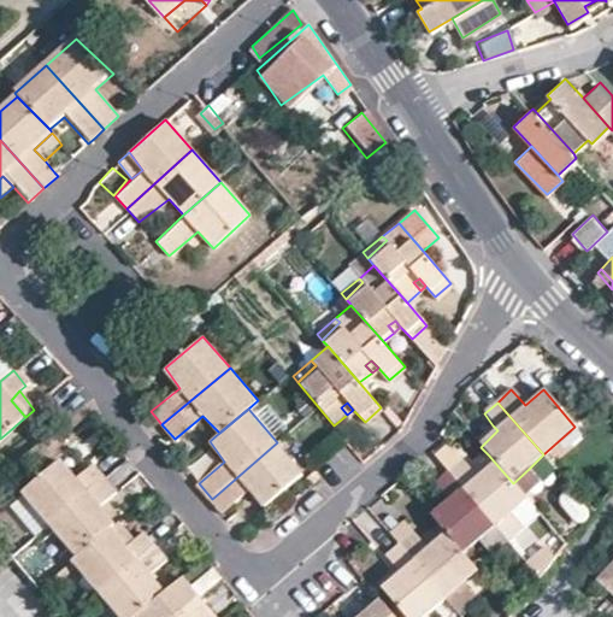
[(476,441),(481,447),(497,430),(493,425),(476,441)]
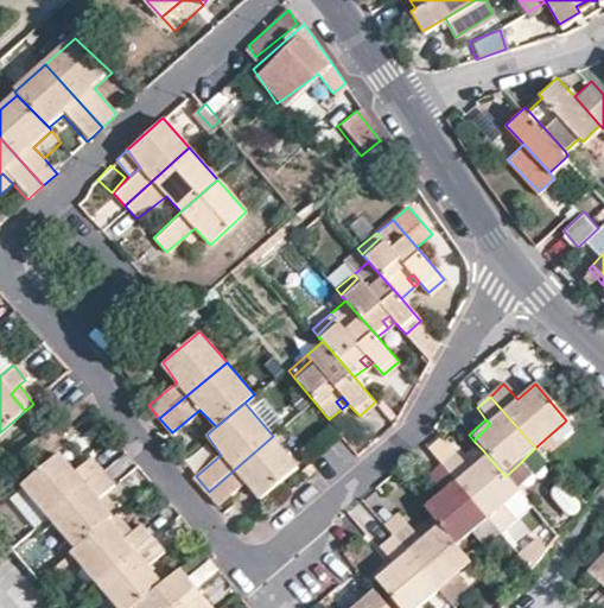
[(273,436),(209,492),(220,505),(247,482),(260,499),(299,466),(273,436)]
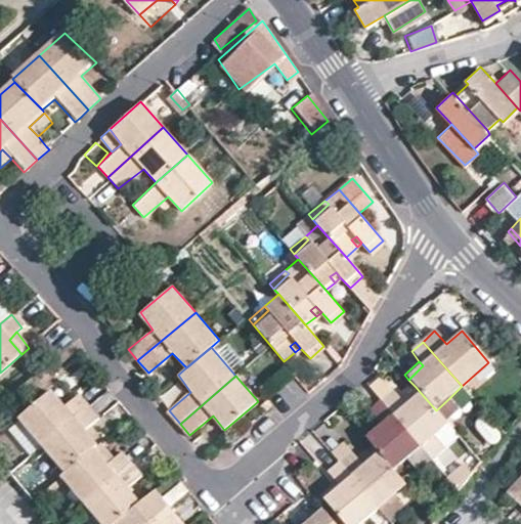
[(475,401),(462,386),(449,398),(436,410),(447,424),(475,401)]
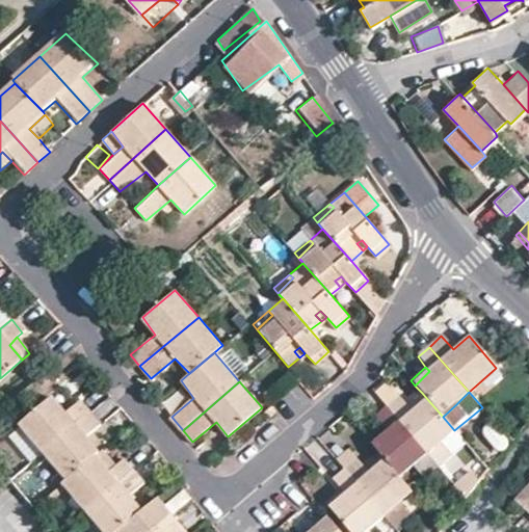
[(22,423),(44,449),(90,408),(80,397),(65,408),(52,393),(20,420),(22,423)]
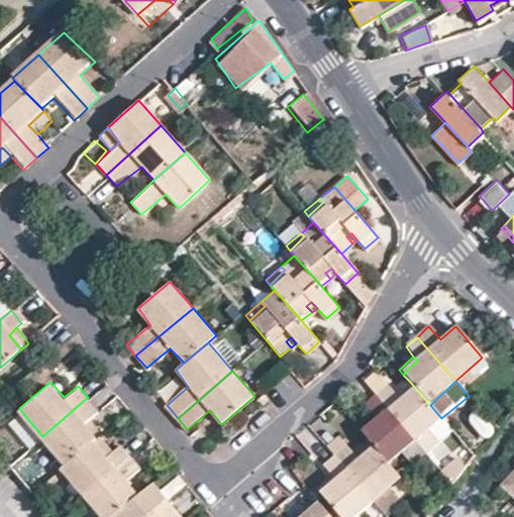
[(415,388),(410,382),(396,394),(400,400),(415,388)]
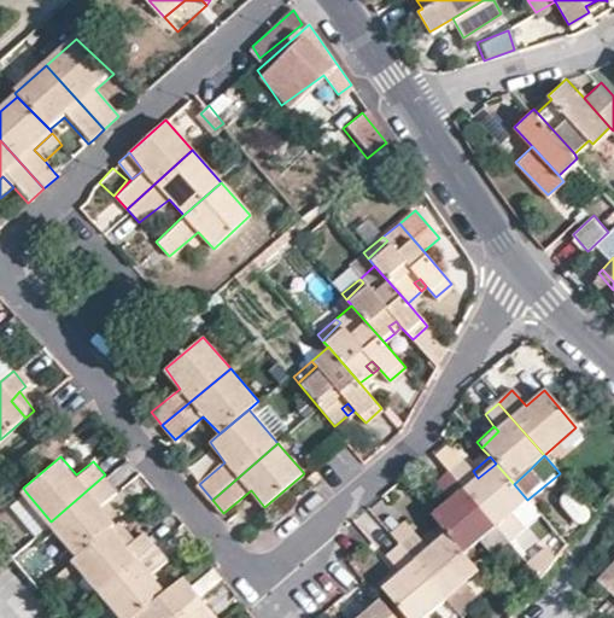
[(514,484),(496,464),(478,478),(473,471),(463,464),(451,474),(497,528),(513,513),(527,500),(514,484)]
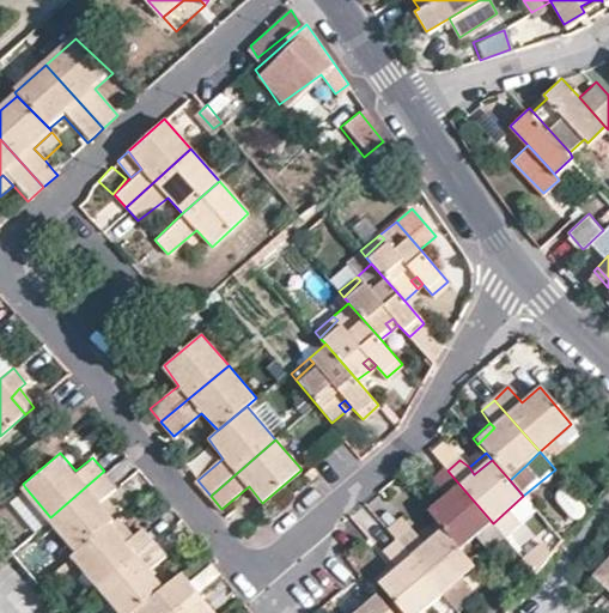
[(104,471),(50,517),(77,550),(110,519),(114,516),(101,498),(116,485),(104,471)]
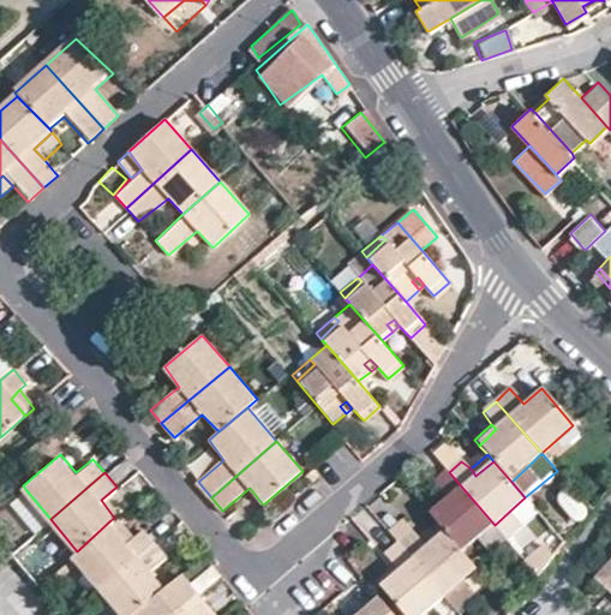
[(495,525),(449,472),(435,485),(448,500),(431,515),(445,532),(465,553),(478,541),(495,525)]
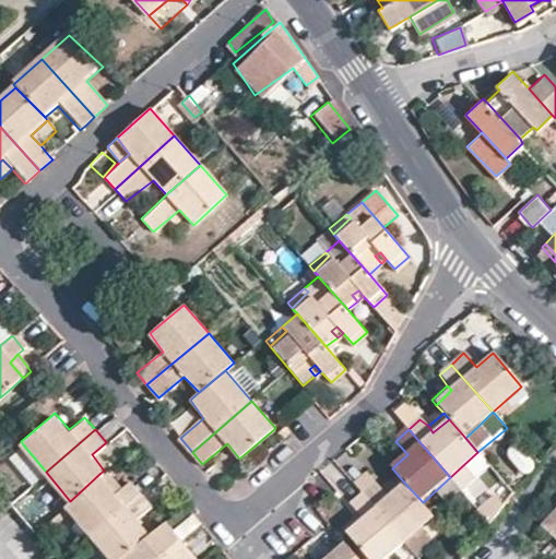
[(34,482),(46,472),(23,444),(11,453),(34,482)]
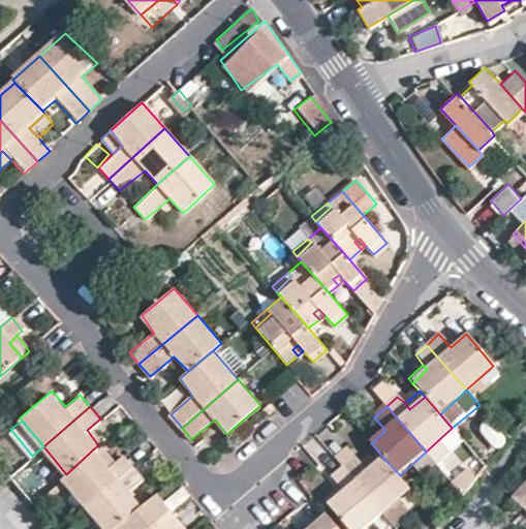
[(462,439),(452,428),(439,439),(450,450),(462,439)]
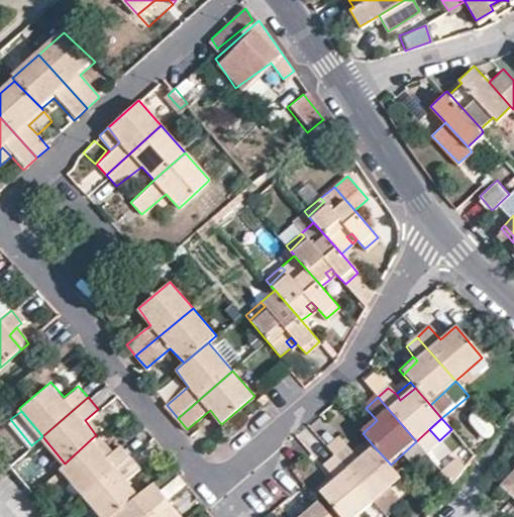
[(439,440),(429,429),(416,441),(425,452),(426,453),(440,441),(439,440)]
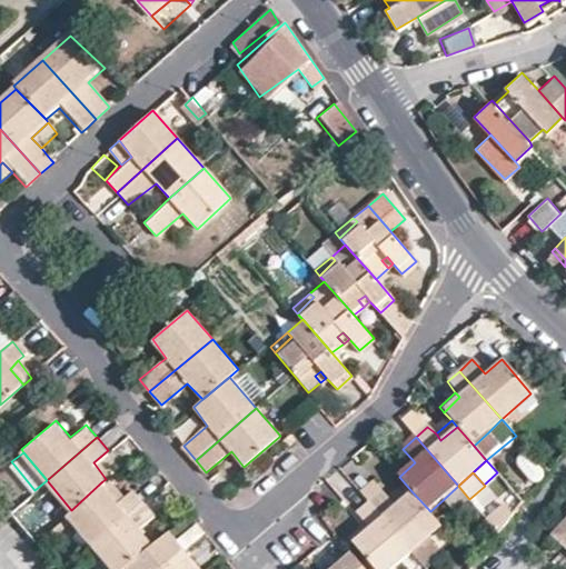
[(112,473),(106,479),(102,481),(119,500),(128,491),(112,473)]
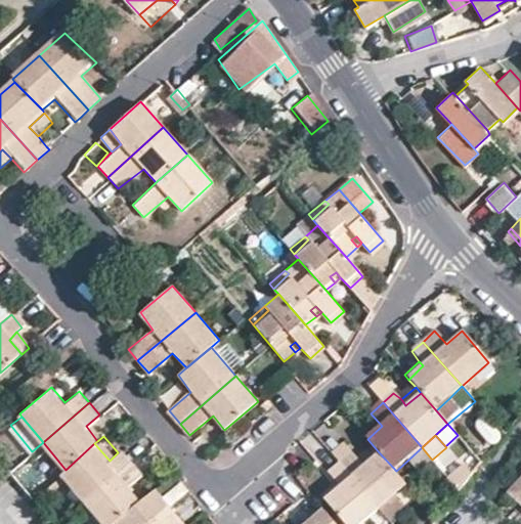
[(110,461),(94,443),(66,470),(62,472),(87,499),(133,461),(123,448),(118,452),(110,461)]
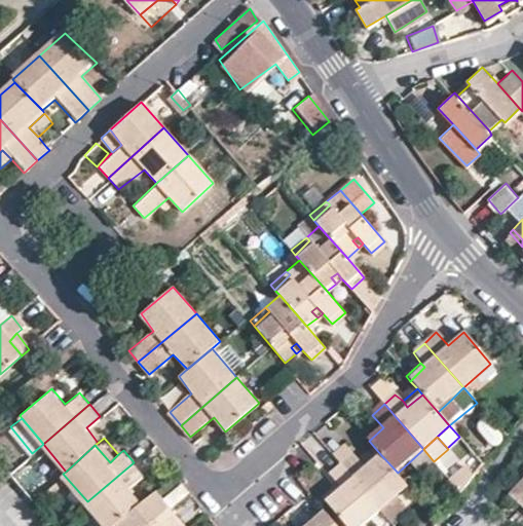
[(433,460),(423,449),(409,462),(418,473),(433,460)]
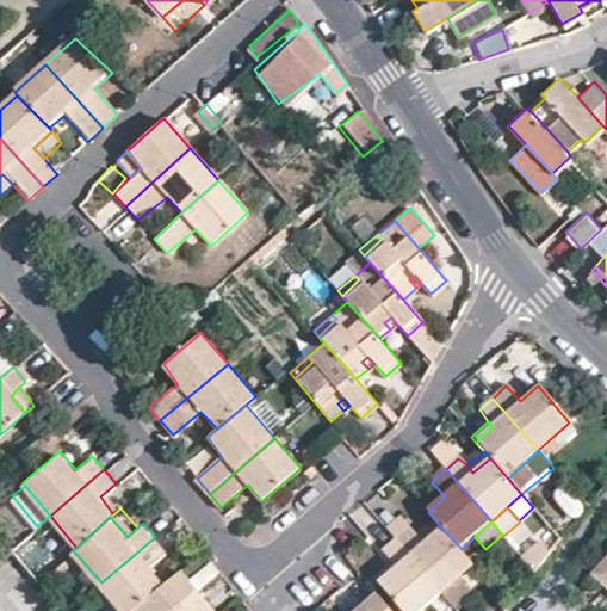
[(462,549),(443,529),(425,544),(412,528),(397,541),(445,593),(476,566),(462,549)]
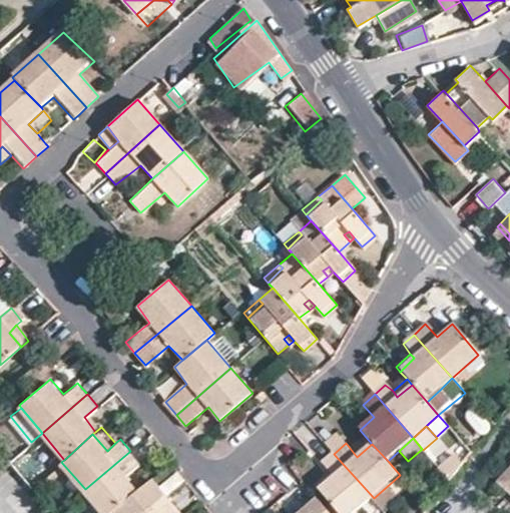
[(140,462),(130,451),(85,489),(104,512),(110,512),(115,510),(139,488),(127,474),(140,462)]
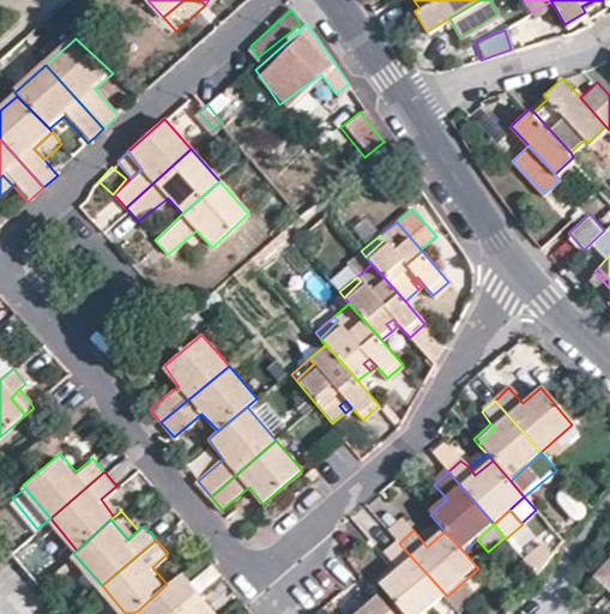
[(542,542),(521,559),(535,575),(551,554),(542,542)]
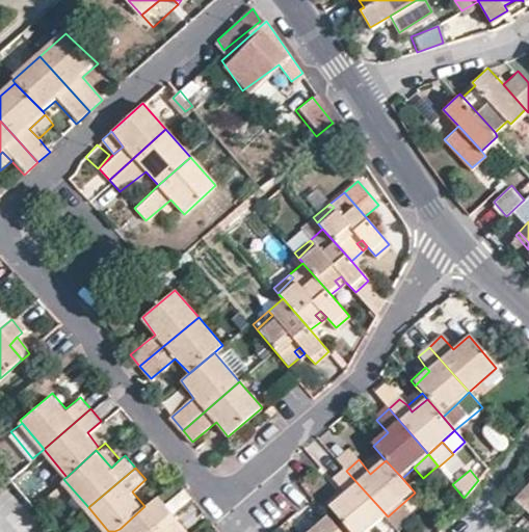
[(351,531),(369,531),(388,516),(346,471),(335,481),(347,497),(333,510),(351,531)]
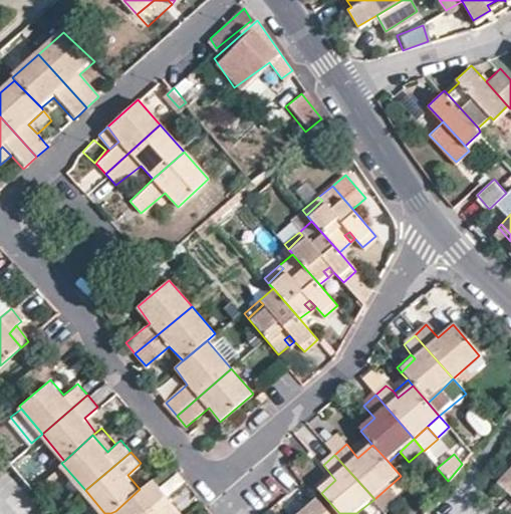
[(502,484),(510,474),(510,465),(497,480),(502,484)]
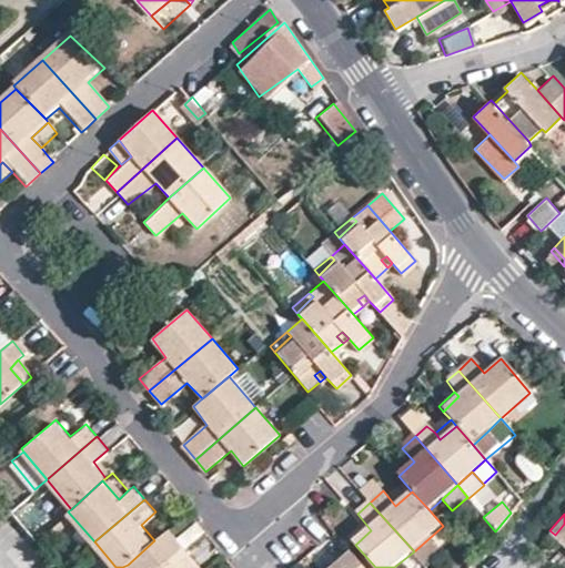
[(564,524),(555,535),(564,545),(564,524)]
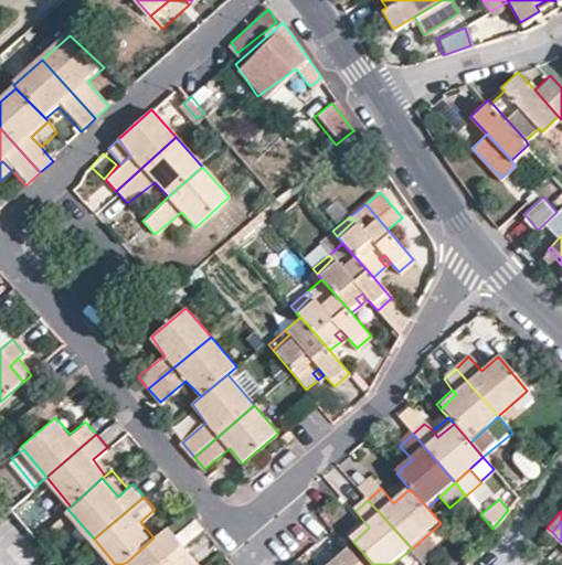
[(169,524),(162,530),(169,535),(175,531),(169,524)]
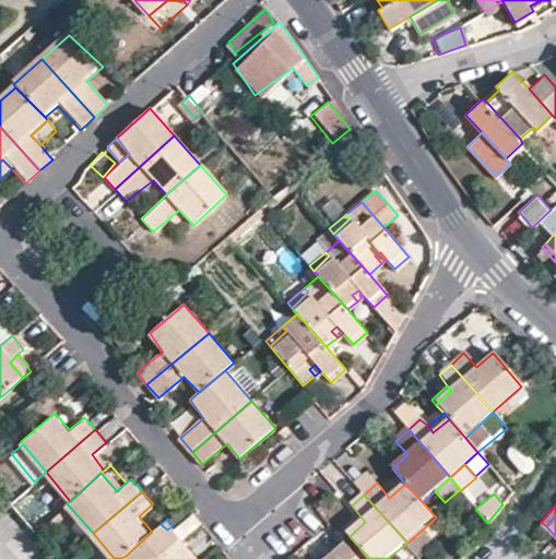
[(161,524),(152,532),(126,556),(128,558),(160,558),(184,538),(173,525),(167,530),(161,524)]
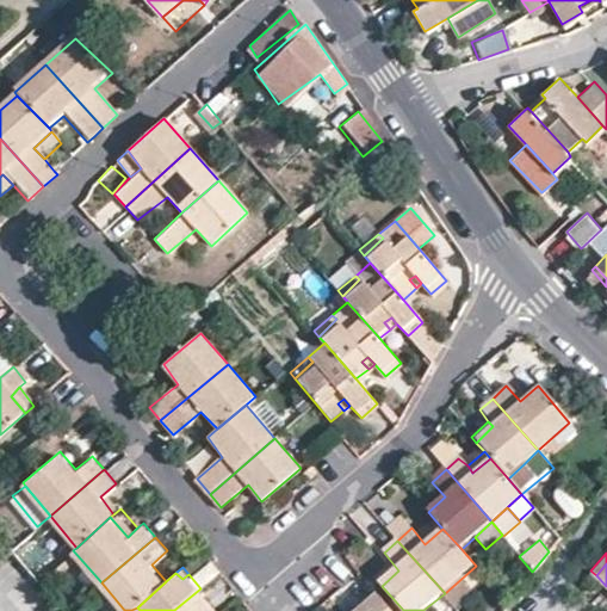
[(200,588),(174,610),(208,610),(205,608),(211,602),(208,598),(200,588)]
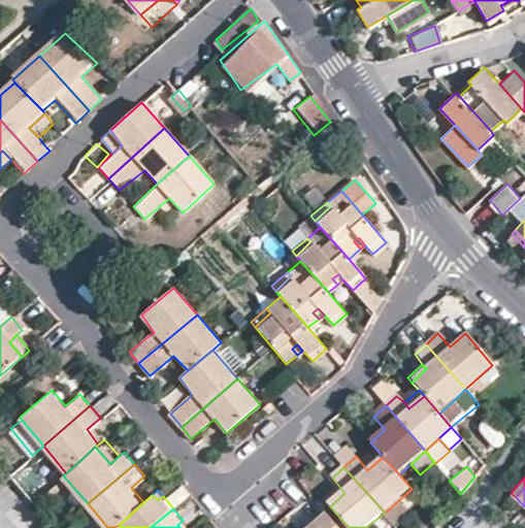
[(338,527),(328,516),(317,524),(320,527),(338,527)]
